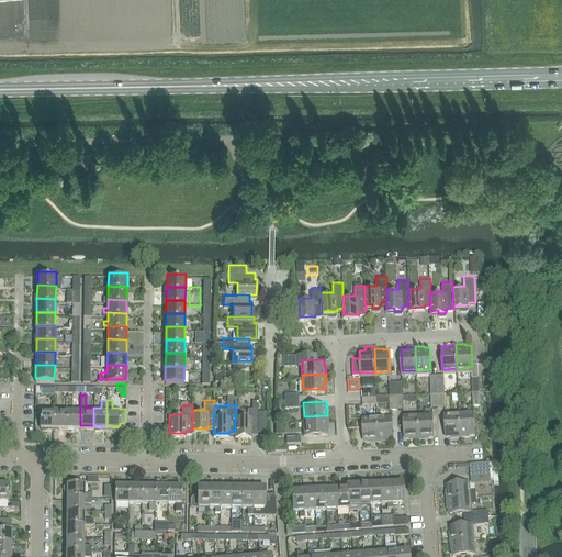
[(235,414),(235,431),(235,433),(251,434),(251,432),(258,432),(258,405),(248,405),(248,414),(236,414),(235,414)]
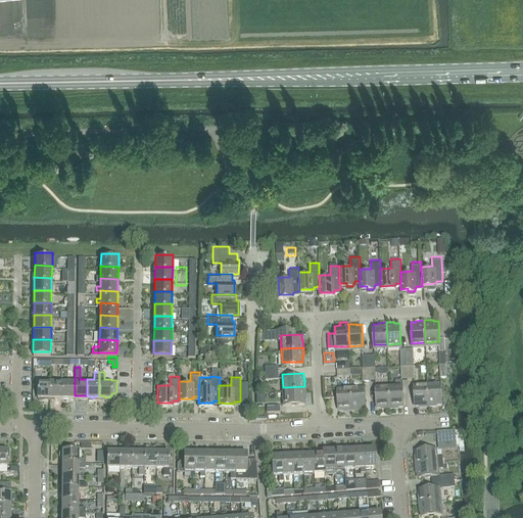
[(44,396),(44,394),(50,394),(50,379),(38,379),(38,394),(39,396),(44,396)]
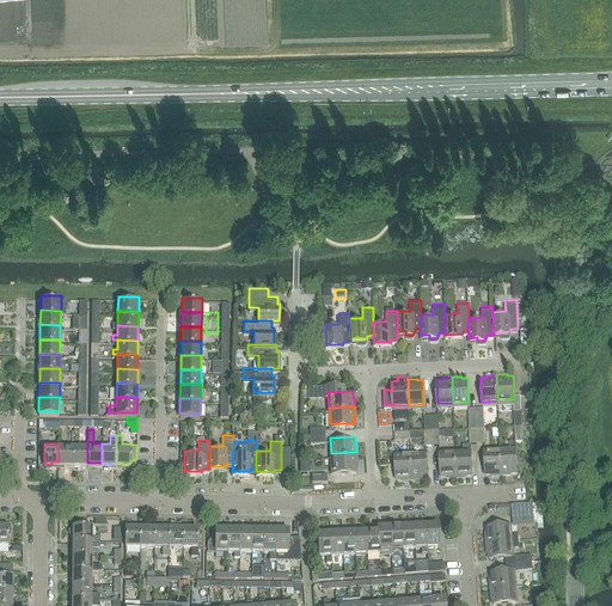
[(59,461),(73,463),(73,444),(59,444),(59,461)]
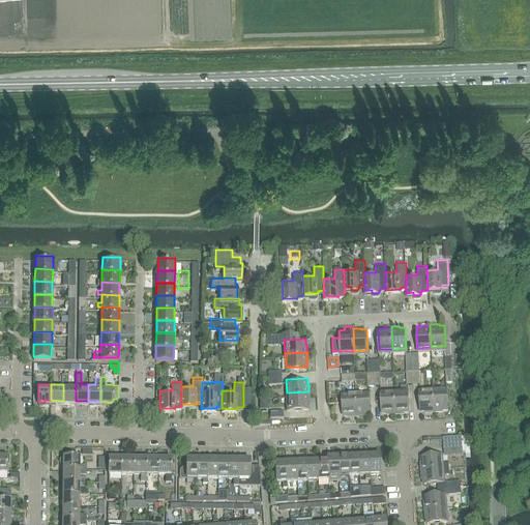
[(63,401),(76,401),(76,384),(63,384),(63,401)]
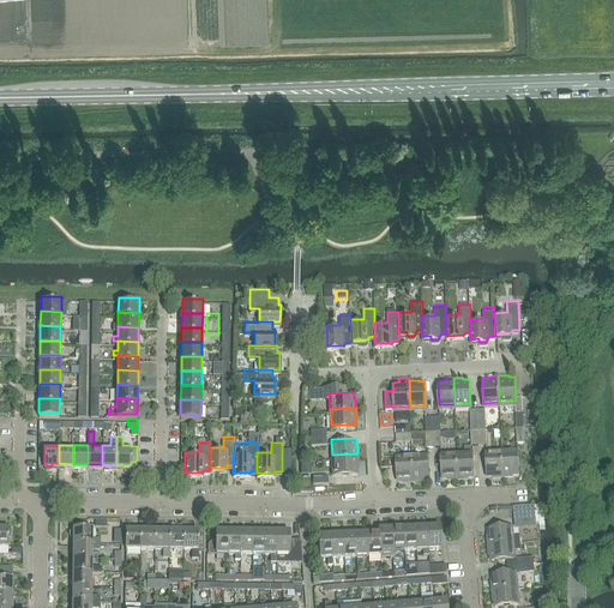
[(518,446),(501,447),(503,473),(512,473),(512,471),(518,470),(518,446)]
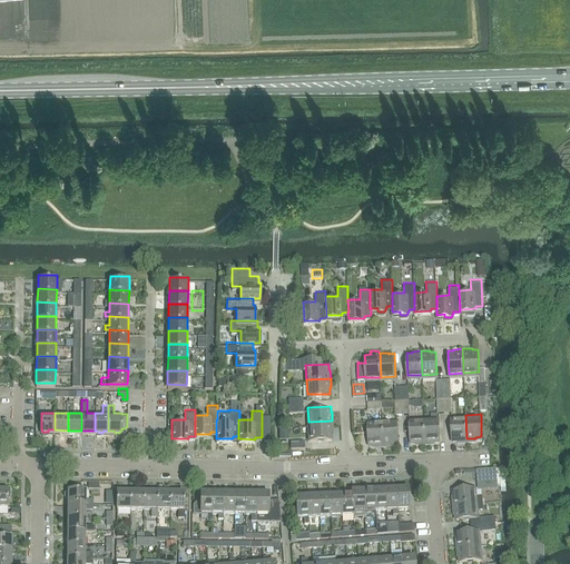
[(467,438),(465,415),(451,415),(452,438),(458,437),(458,438),(467,438)]
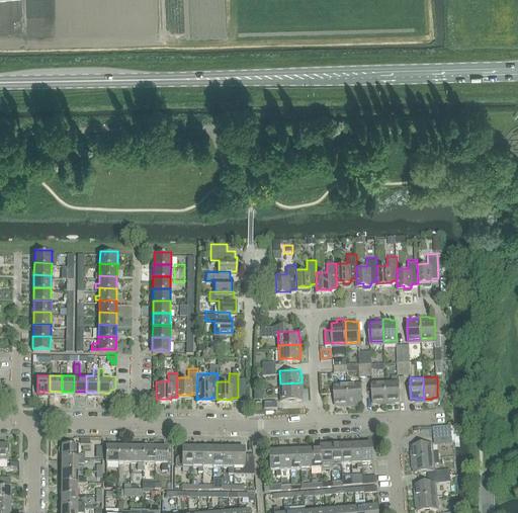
[(386,401),(385,378),(372,379),(373,400),(378,400),(378,401),(386,401)]
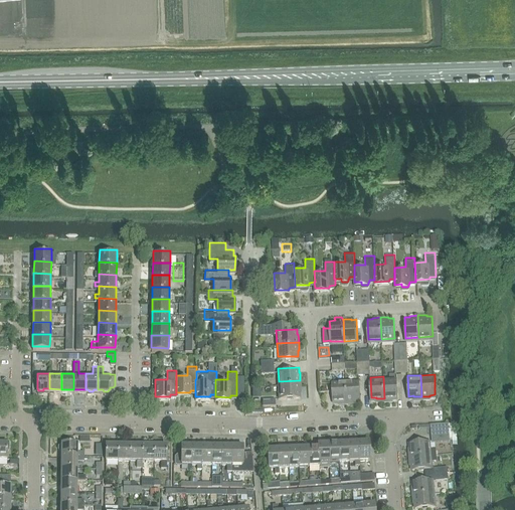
[(396,376),(383,376),(384,398),(392,397),(392,396),(397,396),(396,376)]
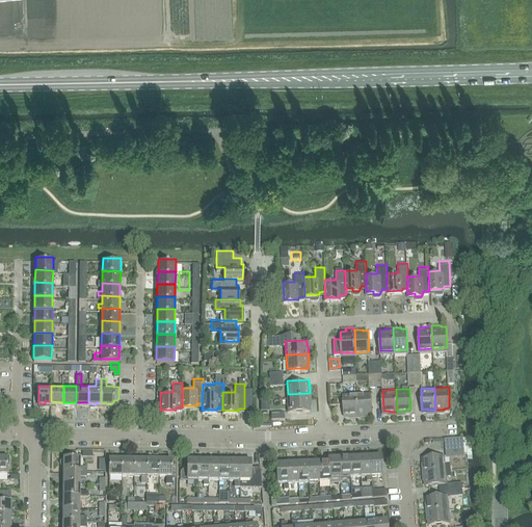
[(357,414),(356,391),(343,392),(344,413),(349,413),(349,414),(357,414)]
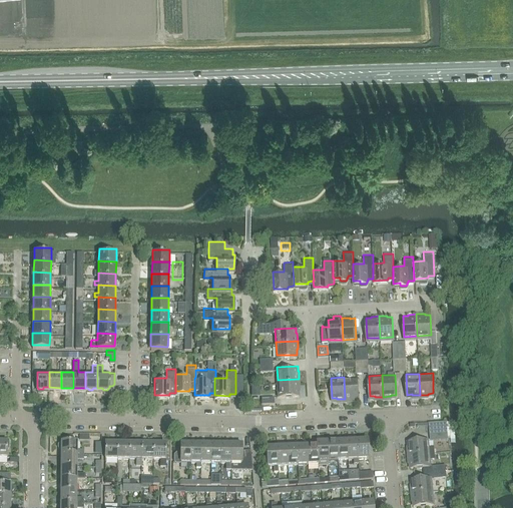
[(358,377),(344,377),(345,399),(354,398),(354,397),(359,397),(358,377)]
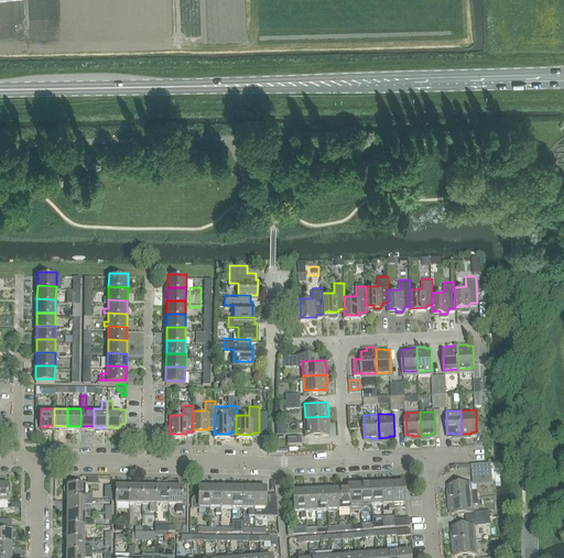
[(328,416),(305,417),(305,433),(328,431),(328,426),(329,426),(328,416)]
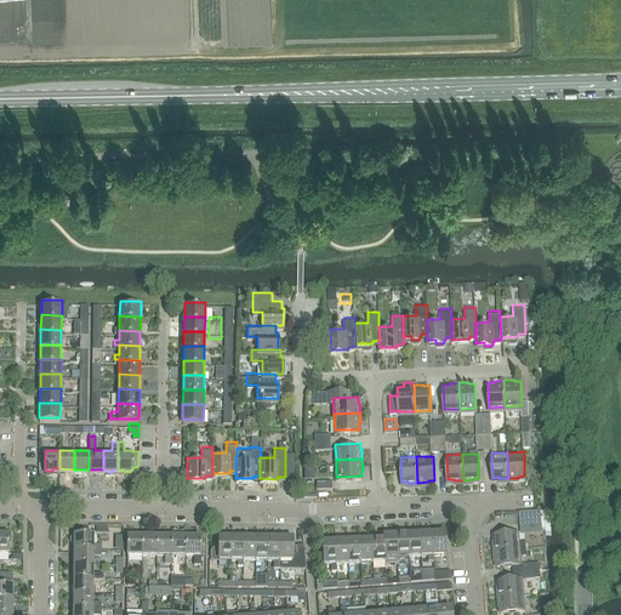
[(541,506),(519,508),(520,523),(542,520),(541,506)]
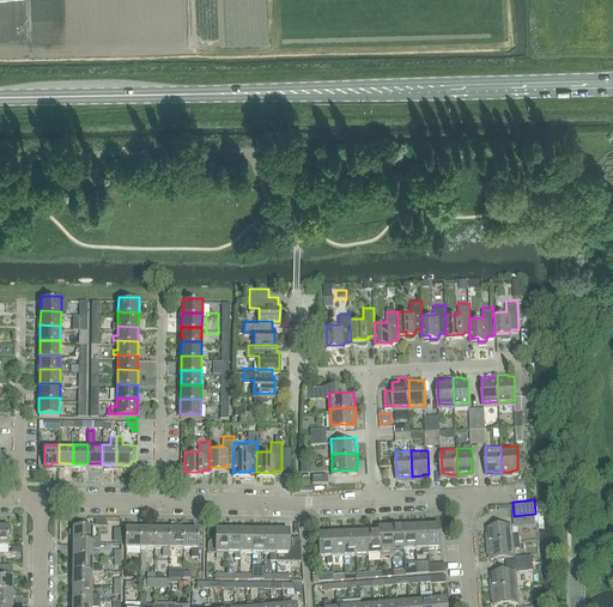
[(93,513),(93,523),(105,522),(105,513),(93,513)]
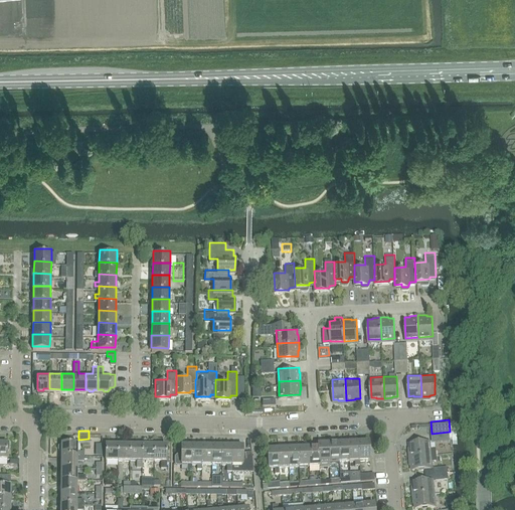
[(0,455),(7,456),(7,447),(9,447),(9,438),(0,437),(0,455)]
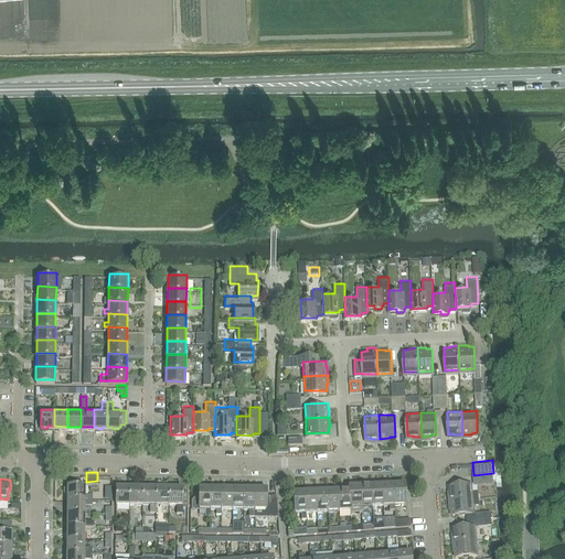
[(394,506),(394,501),(393,481),(386,481),(386,479),(382,479),(382,481),(383,502),(390,502),(390,506),(394,506)]
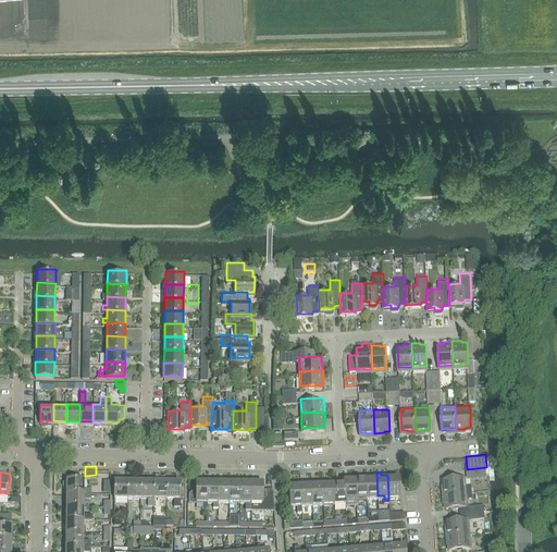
[(387,473),(387,475),(388,494),(399,494),(398,474),(392,474),(392,473),(387,473)]
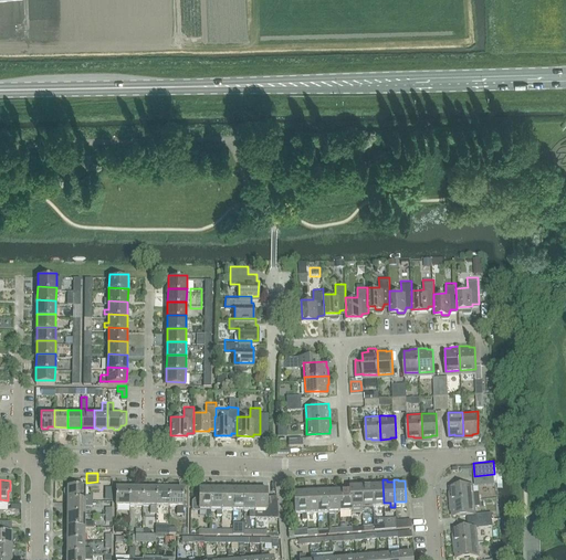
[(360,481),(360,483),(362,504),(373,503),(371,482),(365,483),(364,481),(360,481)]
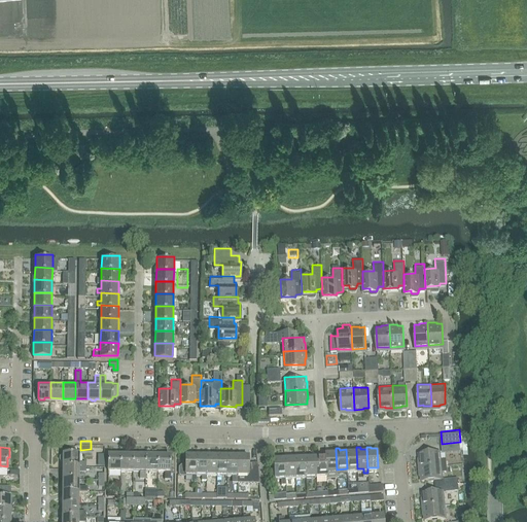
[(346,448),(346,449),(347,468),(357,468),(356,449),(350,449),(350,448),(346,448)]
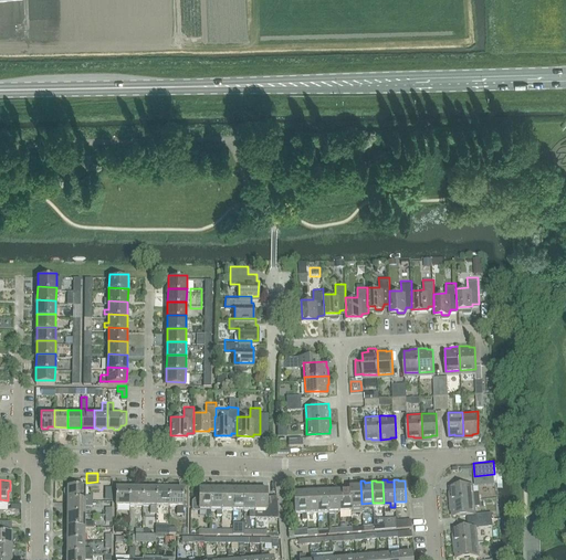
[(349,483),(349,484),(349,504),(350,504),(362,504),(360,483),(354,483),(353,482),(349,482),(349,483)]
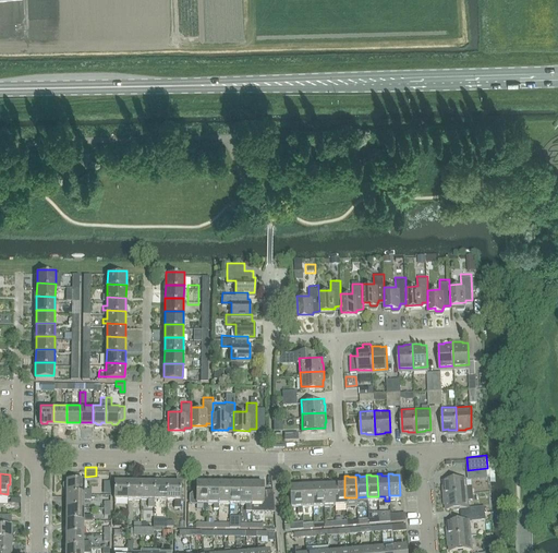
[(472,482),(466,482),(465,476),(444,477),(444,483),(443,483),(444,492),(473,489),(472,482)]
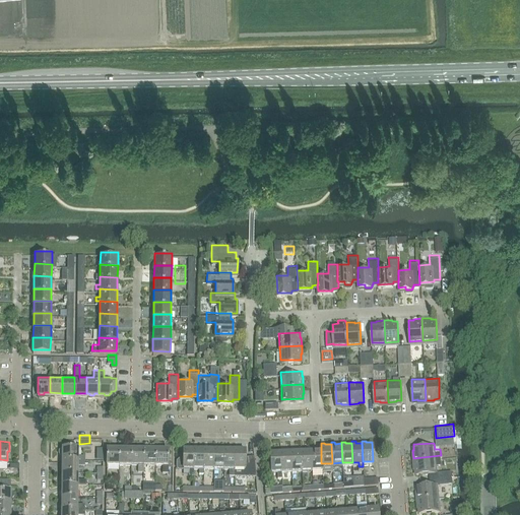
[(84,452),(77,452),(78,445),(62,444),(62,445),(60,446),(59,447),(59,450),(60,451),(62,452),(62,457),(84,457),(84,452)]
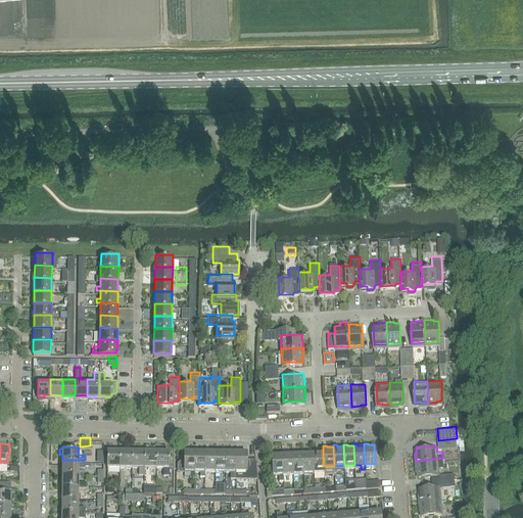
[(180,468),(190,468),(190,474),(194,474),(195,468),(195,449),(194,449),(188,449),(188,446),(184,446),(184,449),(184,458),(180,458),(178,460),(178,466),(180,468)]
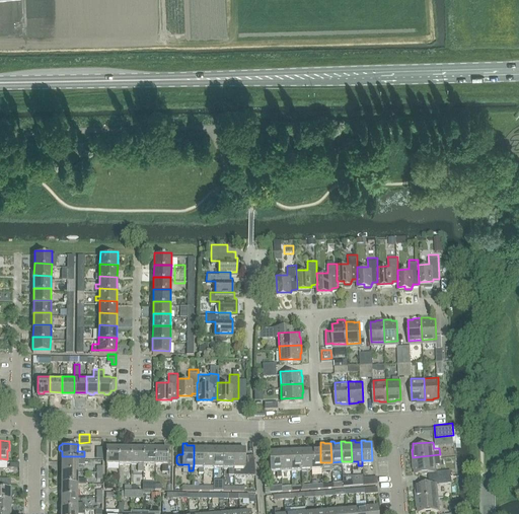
[(199,469),(203,469),(204,464),(204,445),(203,445),(197,445),(197,444),(193,443),(193,445),(194,445),(194,464),(199,464),(199,469)]
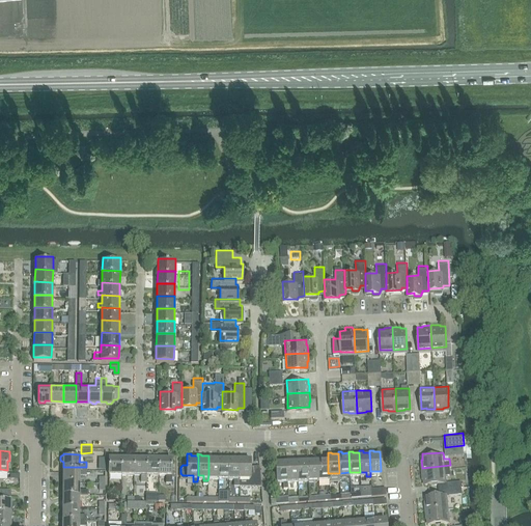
[(109,471),(121,471),(121,454),(109,454),(109,471)]
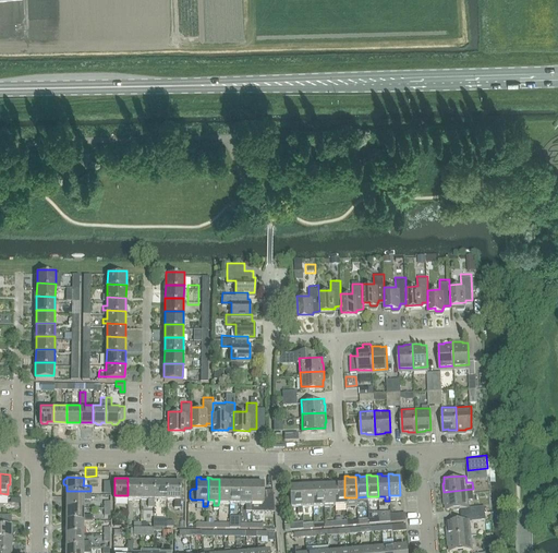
[(128,495),(141,495),(141,478),(128,478),(128,495)]
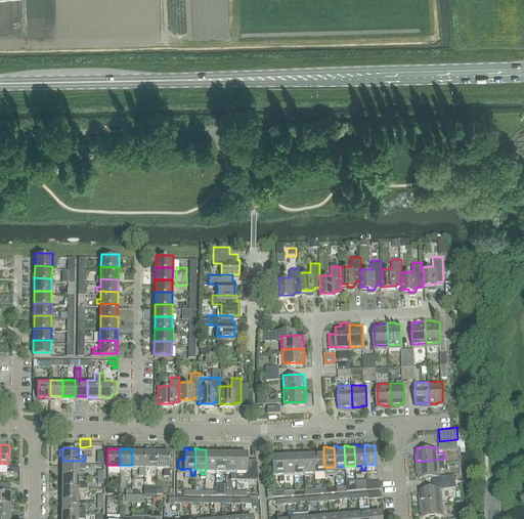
[(132,448),(132,465),(139,465),(139,471),(144,472),(144,468),(144,449),(132,448)]
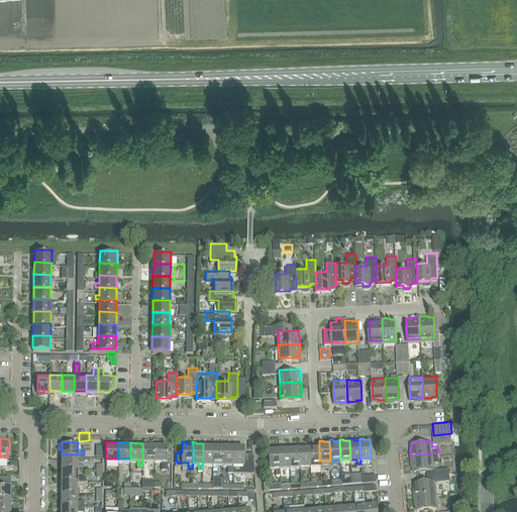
[(203,443),(203,463),(212,463),(213,443),(212,443),(206,443),(206,442),(202,442),(202,443),(203,443)]
